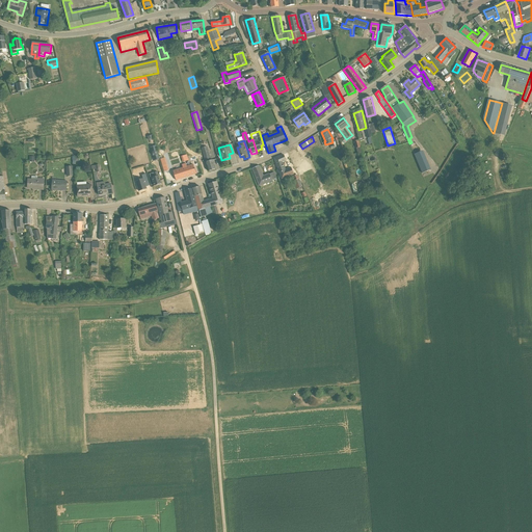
[(158,151),(156,145),(150,147),(154,161),(160,159),(158,151)]
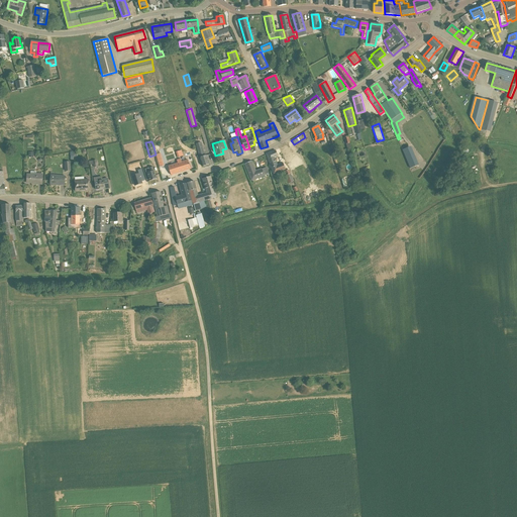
[(153,146),(156,154),(160,167),(165,166),(161,153),(162,153),(160,144),(159,144),(159,142),(153,143),(153,146)]
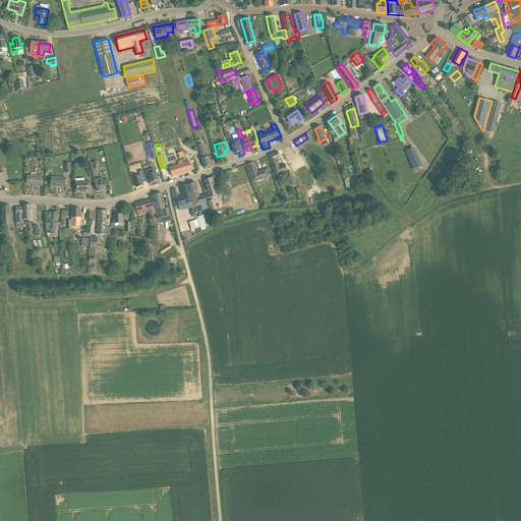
[(292,172),(300,169),(290,146),(282,149),(292,172)]
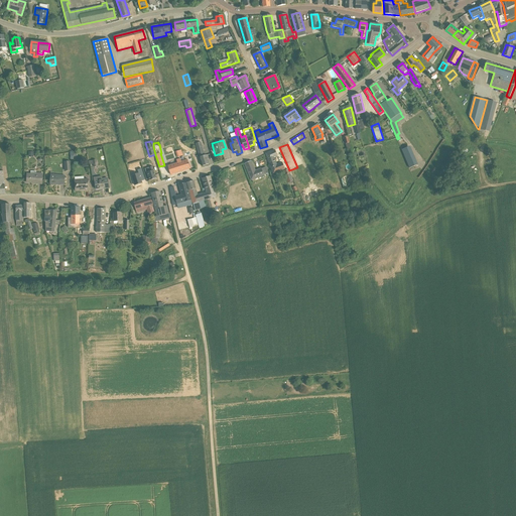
[(410,145),(402,149),(410,167),(418,163),(410,145)]
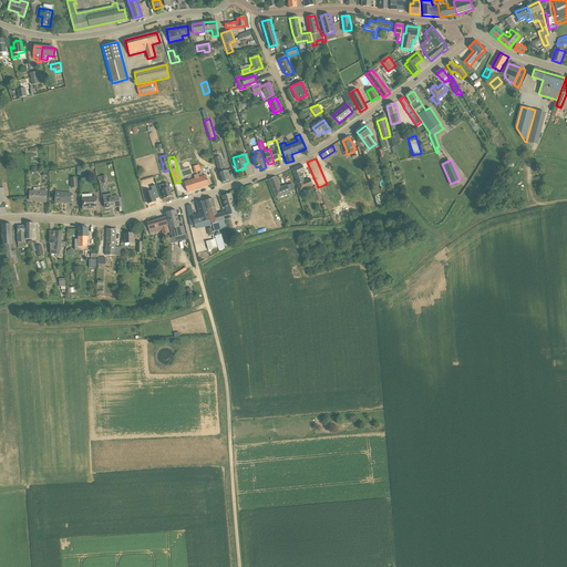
[(222,161),(216,163),(223,183),(230,181),(227,171),(225,171),(222,161)]
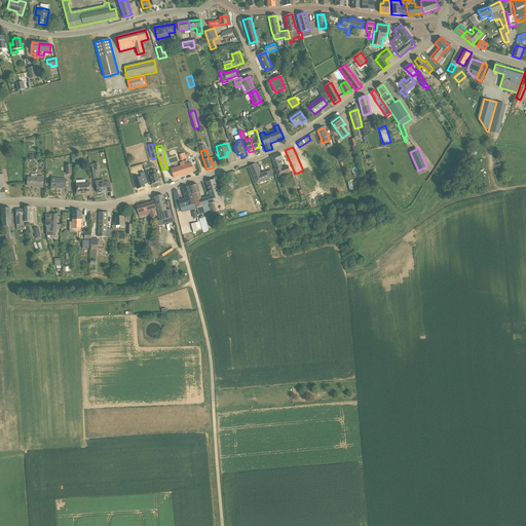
[(283,159),(280,153),(271,156),(278,177),(290,173),(288,166),(283,168),(279,160),(283,159)]
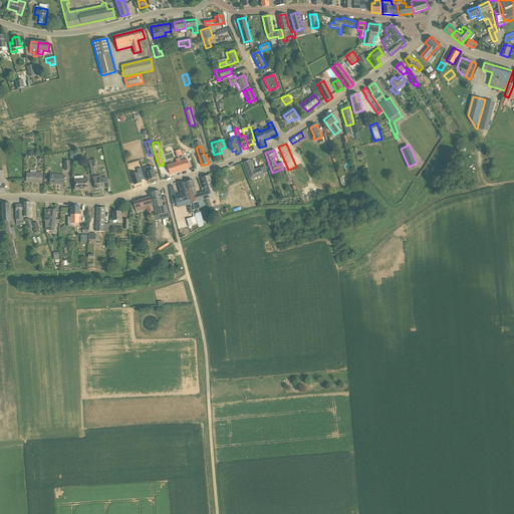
[(190,168),(187,159),(181,161),(180,159),(167,163),(170,175),(190,168)]
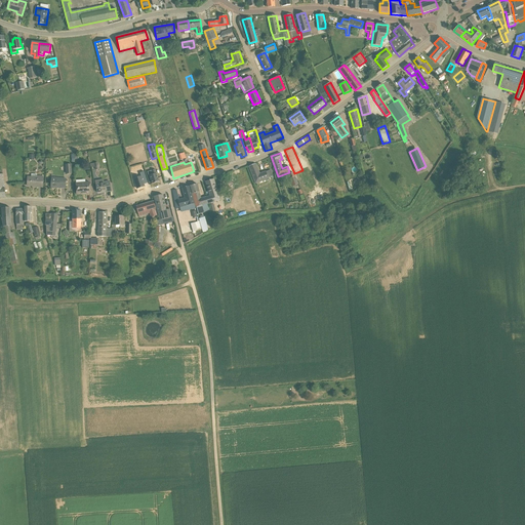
[(273,176),(271,169),(266,171),(259,174),(255,164),(249,166),(255,184),(273,176)]
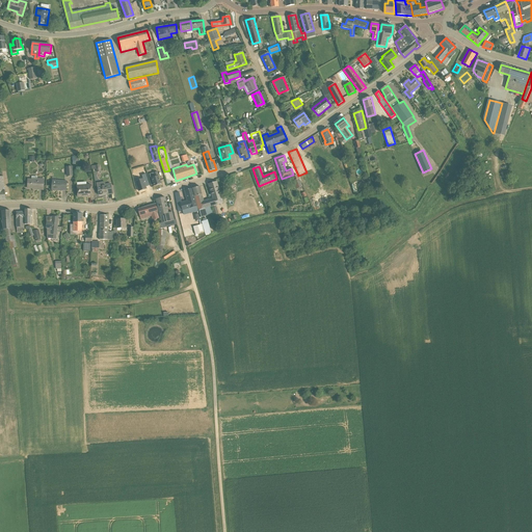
[(157,171),(154,173),(155,177),(152,178),(155,186),(161,184),(157,171)]
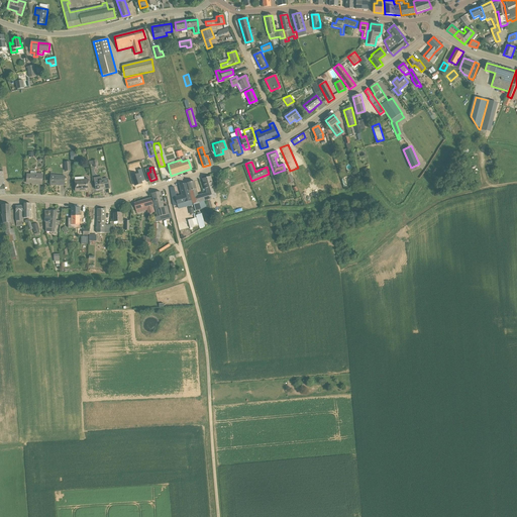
[(130,176),(134,187),(142,184),(141,182),(145,180),(141,168),(137,170),(138,173),(130,176)]
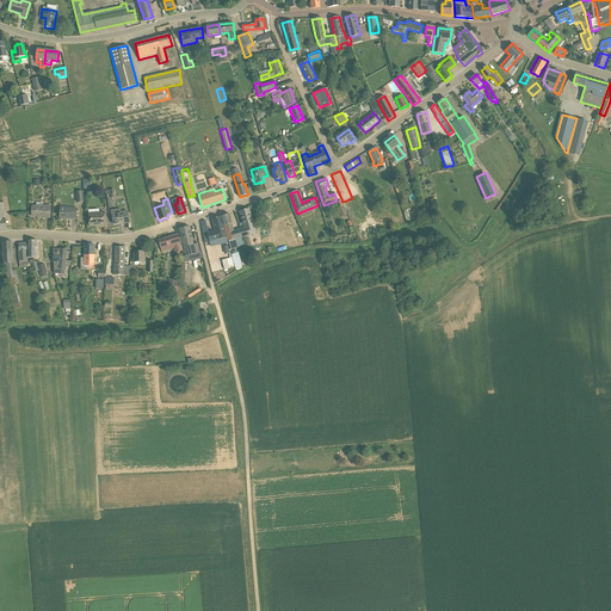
[(340,202),(337,203),(338,207),(335,208),(338,214),(340,214),(340,216),(345,214),(340,202)]
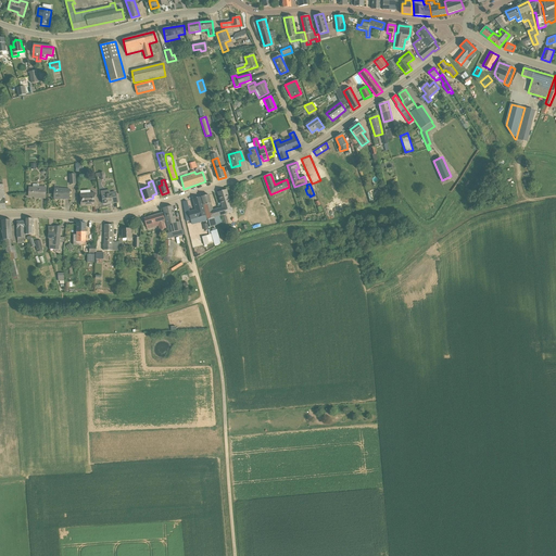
[(46,188),(39,187),(39,185),(34,185),(34,186),(33,188),(29,188),(29,197),(39,197),(39,198),(46,199),(46,188)]
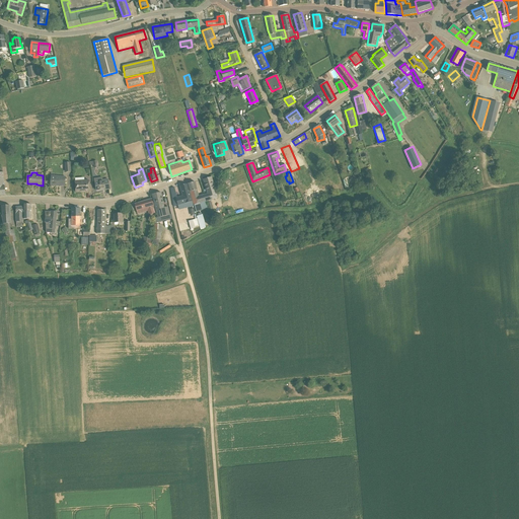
[(66,176),(52,175),(51,186),(57,186),(65,186),(66,176)]
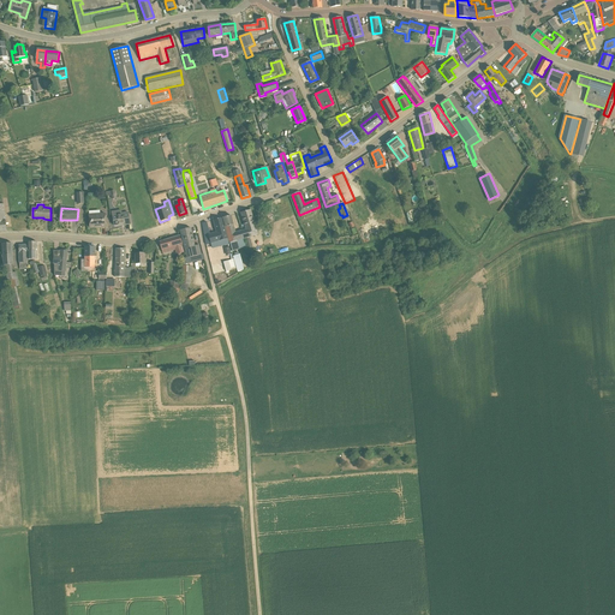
[(242,231),(245,243),(246,243),(250,256),(255,254),(250,240),(249,240),(249,238),(258,234),(250,210),(242,213),(246,230),(242,231)]
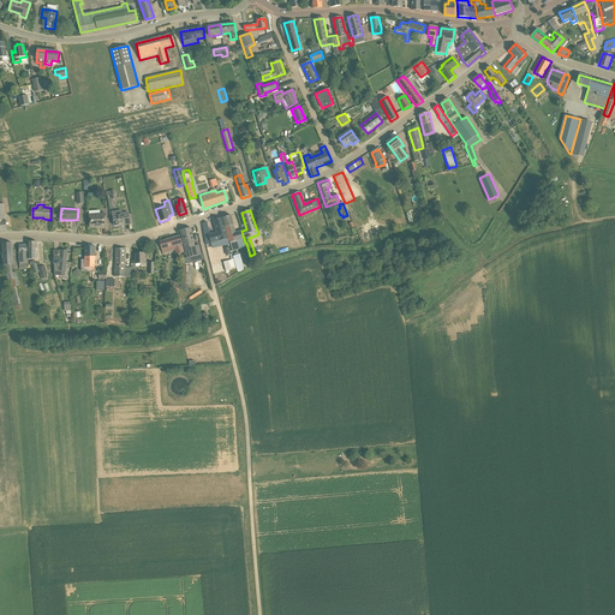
[(127,213),(121,214),(121,215),(113,216),(114,226),(124,225),(124,226),(130,225),(127,213)]
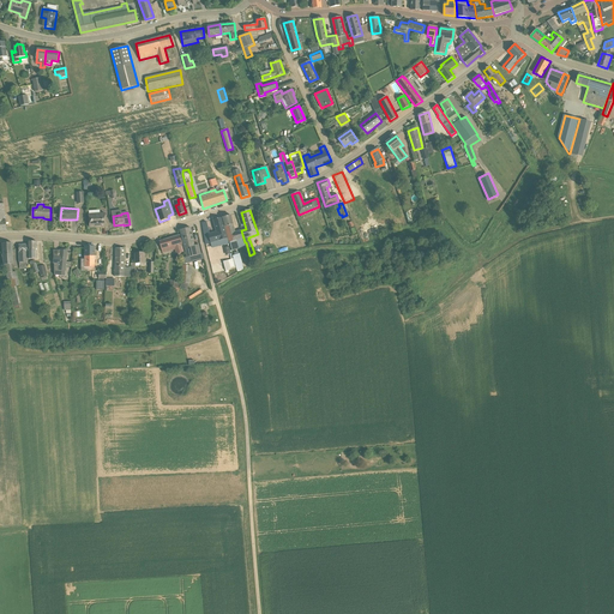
[(106,214),(89,215),(90,227),(100,227),(100,228),(106,227),(106,214)]
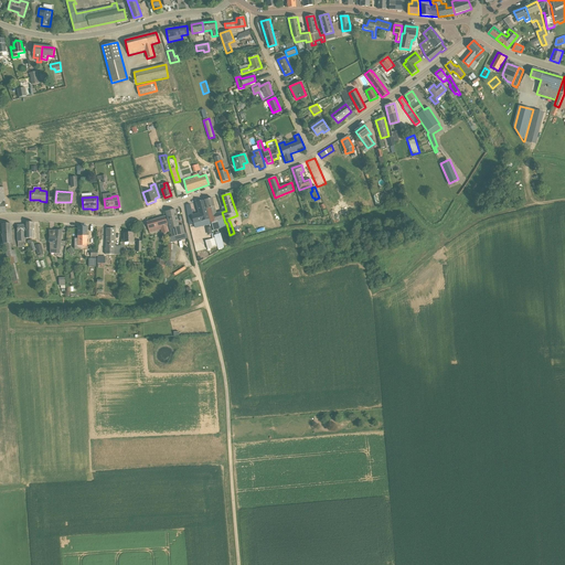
[(222,212),(216,214),(214,206),(212,198),(205,200),(213,230),(226,226),(225,223),(222,212)]
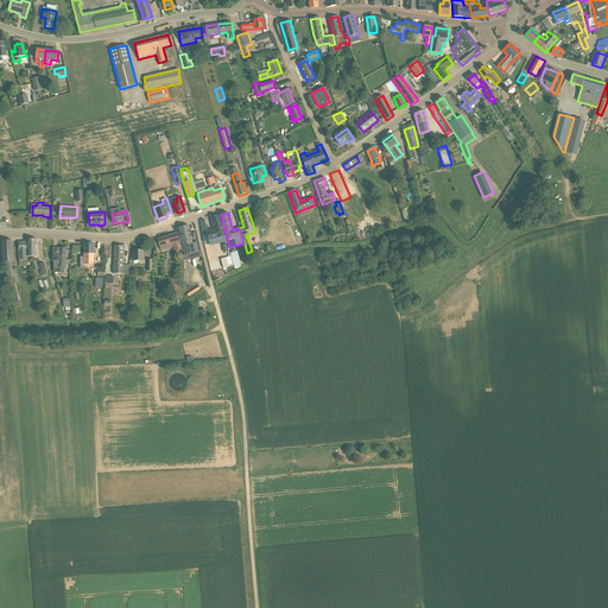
[(220,215),(211,217),(215,230),(208,232),(204,220),(200,221),(204,241),(210,240),(211,245),(227,241),(220,215)]
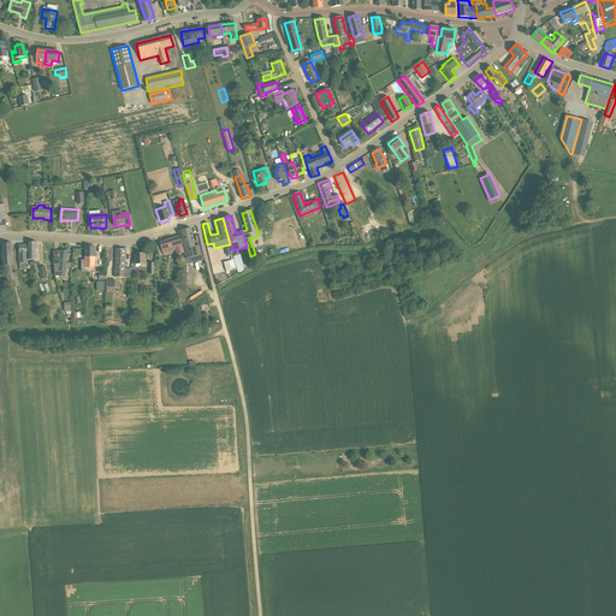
[(191,229),(181,231),(188,259),(193,258),(197,256),(202,255),(200,246),(195,247),(191,229)]
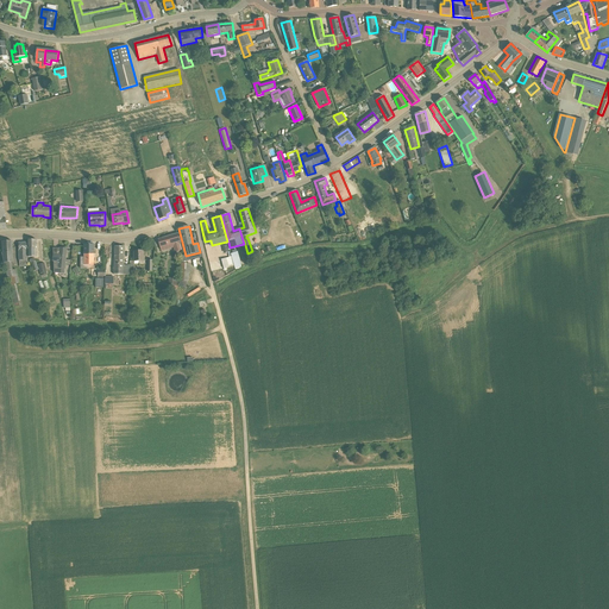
[(182,244),(179,233),(175,234),(158,239),(161,250),(170,248),(173,248),(175,252),(182,250),(181,245),(182,244)]
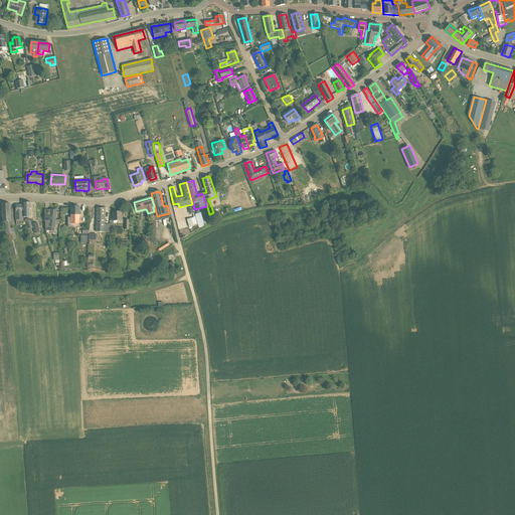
[(3,220),(3,222),(9,221),(11,221),(10,203),(2,204),(2,213),(3,220)]
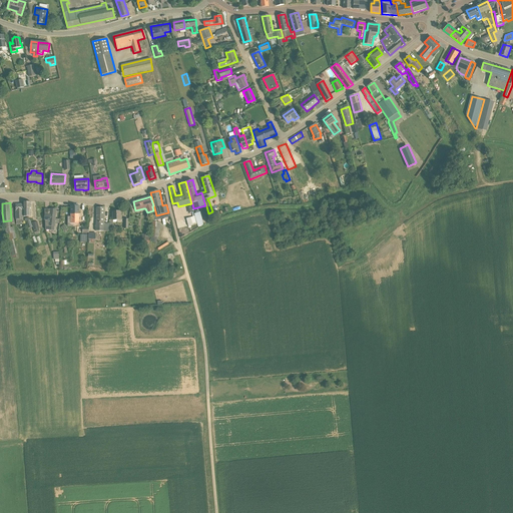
[(79,205),(71,205),(71,225),(76,225),(76,223),(79,223),(79,205)]
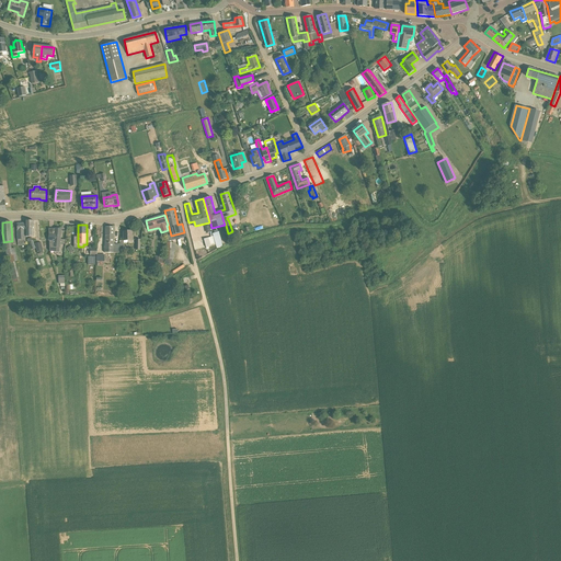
[(114,227),(106,227),(105,253),(119,253),(119,249),(119,244),(114,244),(114,227)]
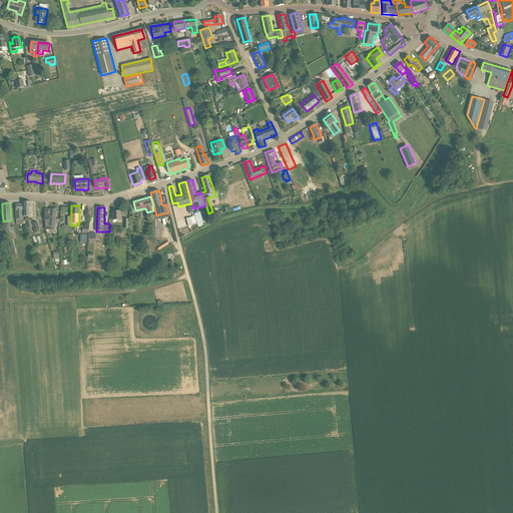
[(55,226),(56,212),(56,209),(50,208),(50,214),(45,213),(44,219),(45,219),(45,222),(50,222),(50,225),(55,226)]
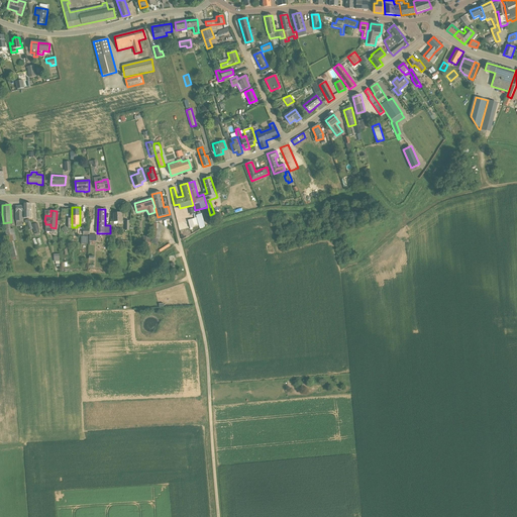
[(123,224),(123,221),(122,221),(121,214),(121,213),(119,213),(117,213),(115,213),(114,213),(114,221),(110,221),(110,225),(110,229),(114,229),(114,224),(118,224),(118,225),(123,224)]
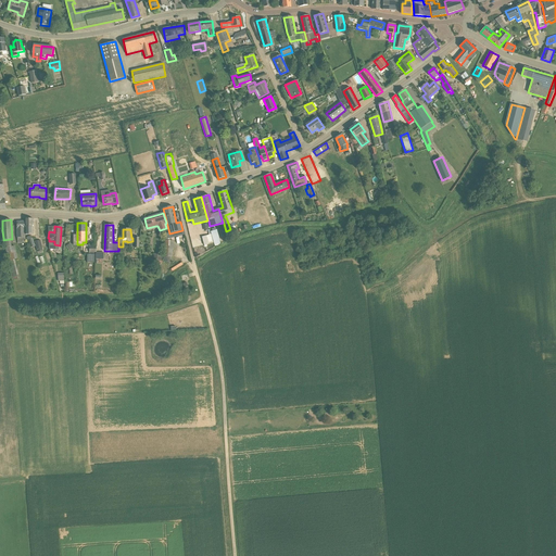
[(217,230),(211,231),(215,245),(220,243),(217,230)]
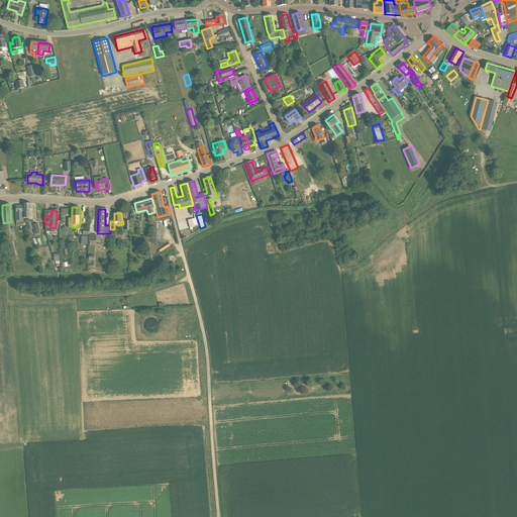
[(153,231),(153,233),(161,234),(161,232),(162,221),(154,221),(153,231)]
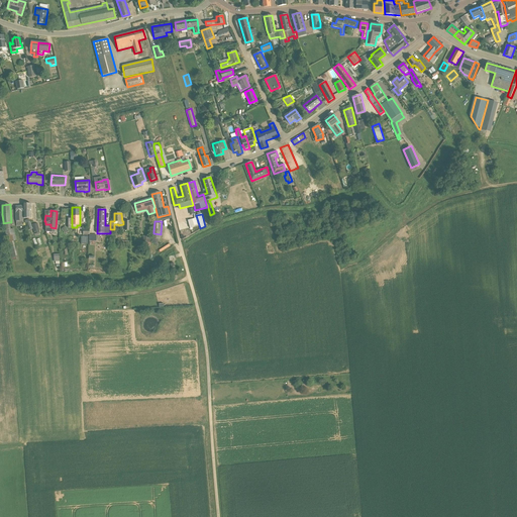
[(151,239),(149,238),(150,236),(145,236),(144,242),(143,242),(143,245),(151,245),(151,239)]
